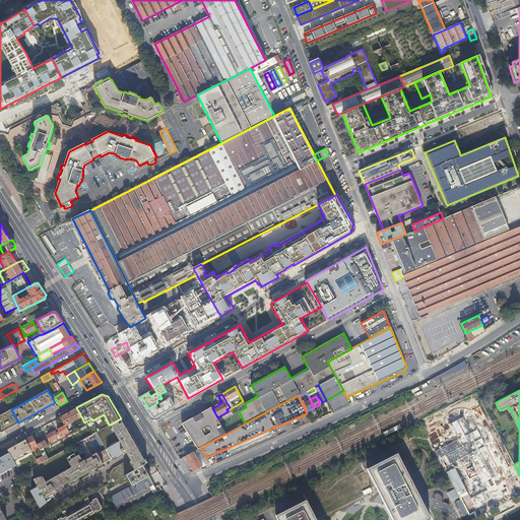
[(155,415),(174,406),(170,399),(169,398),(159,403),(160,406),(159,407),(159,406),(157,406),(156,403),(148,408),(152,415),(154,415),(155,415)]
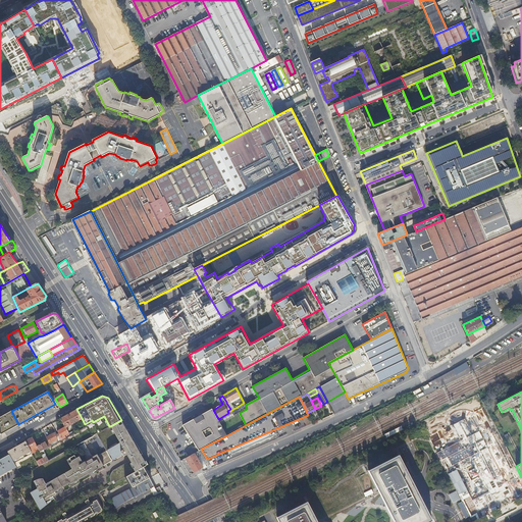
[(82,418),(76,409),(60,418),(65,426),(65,427),(82,418)]
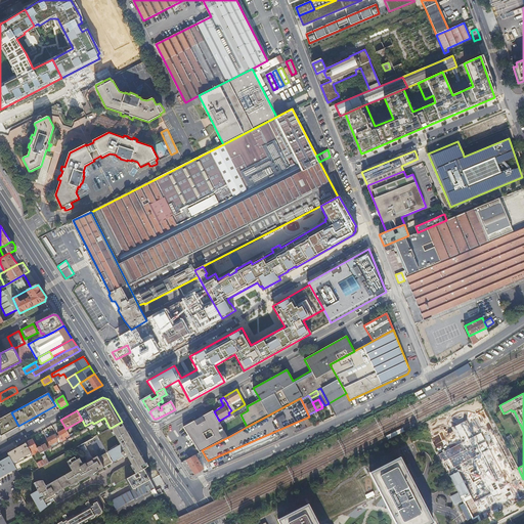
[(183,427),(200,452),(202,450),(228,437),(221,425),(219,421),(214,411),(213,410),(183,427)]
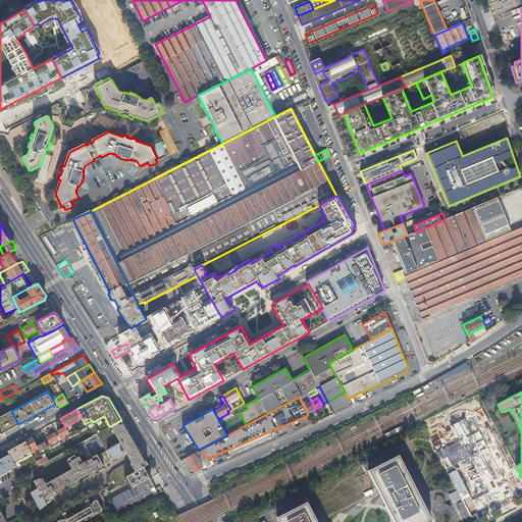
[(18,424),(11,411),(0,416),(0,432),(1,434),(18,424)]
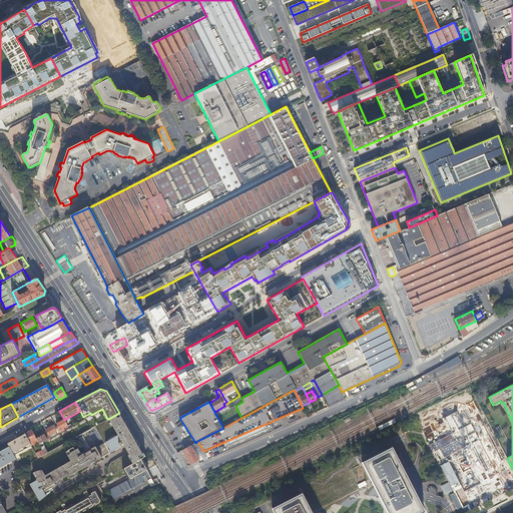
[(216,416),(229,409),(227,405),(224,406),(214,412),(216,416)]
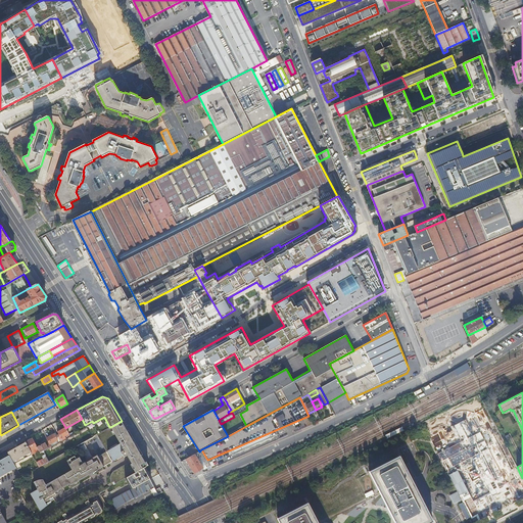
[(129,458),(131,461),(132,464),(131,465),(135,472),(145,467),(147,466),(140,452),(128,431),(122,421),(110,427),(121,443),(128,455),(129,458)]
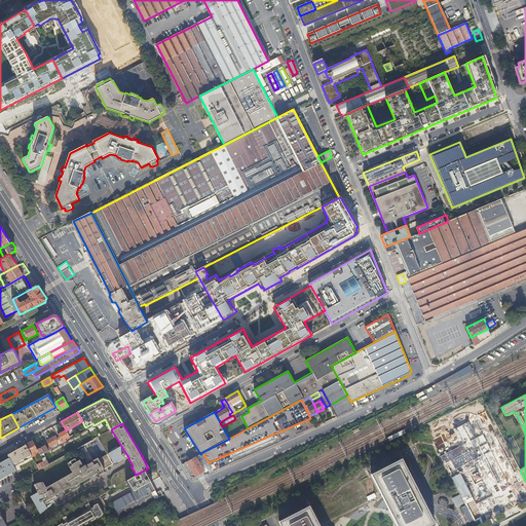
[(60,437),(58,438),(62,444),(71,439),(69,437),(69,435),(66,430),(66,429),(59,434),(60,437)]
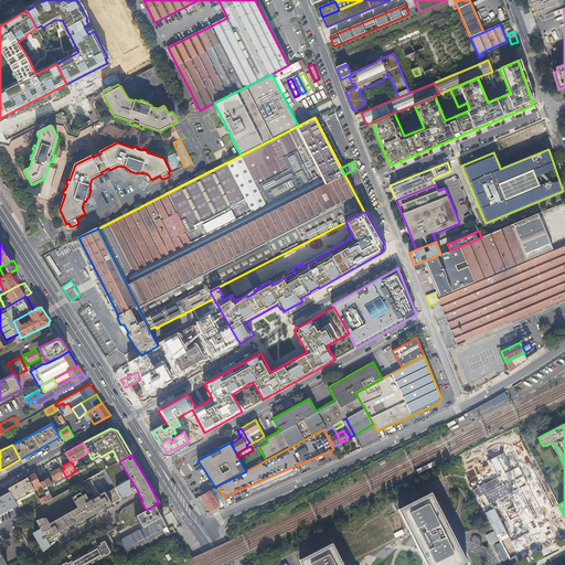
[(473,489),(482,507),(510,492),(513,499),(511,500),(513,504),(515,503),(531,533),(548,523),(519,466),(473,489)]
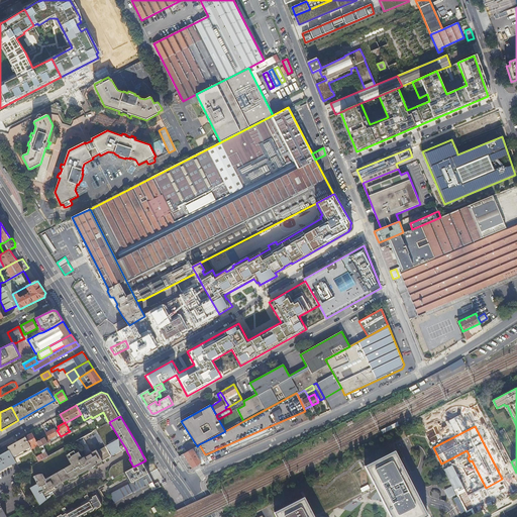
[(56,427),(54,428),(58,435),(49,439),(52,441),(57,438),(61,436),(57,430),(56,427)]
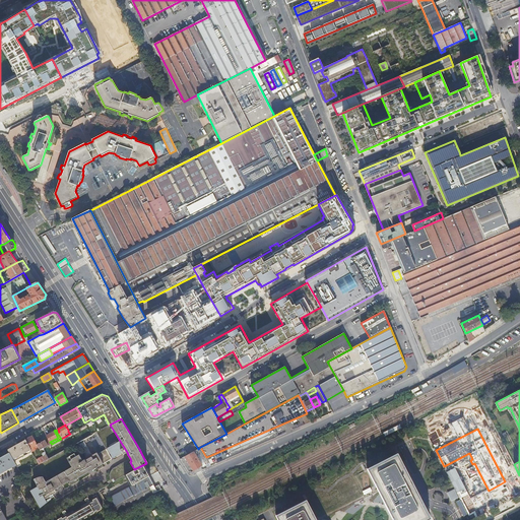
[(50,442),(58,438),(54,431),(46,436),(48,439),(50,442)]
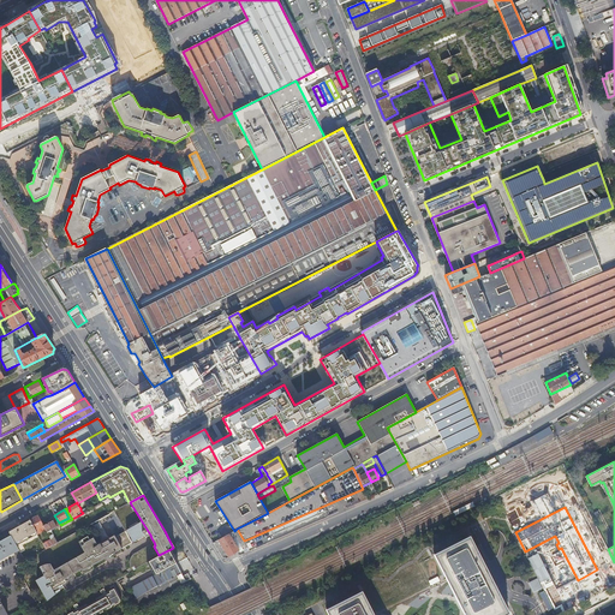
[(37,533),(39,535),(46,530),(43,526),(39,515),(33,519),(30,520),(37,533)]
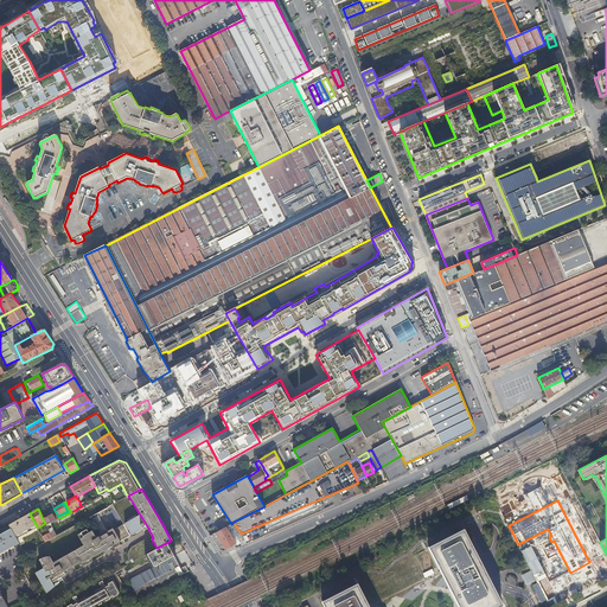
[(43,519),(45,523),(48,525),(51,524),(61,518),(58,516),(56,512),(43,519)]
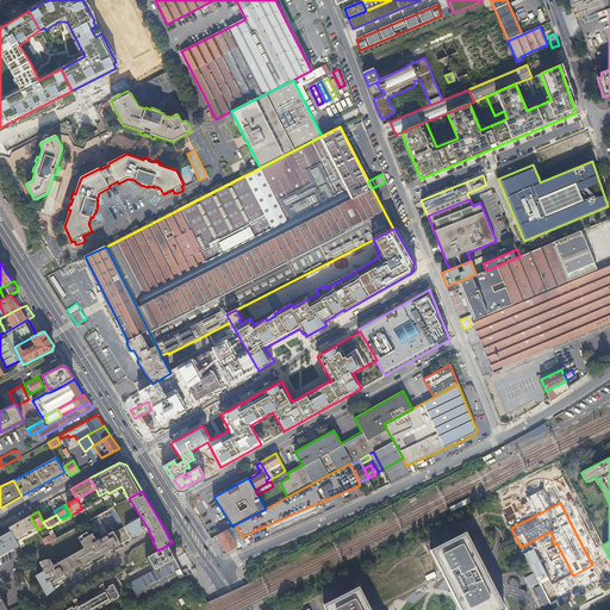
[(10,528),(16,540),(37,529),(30,516),(10,528)]
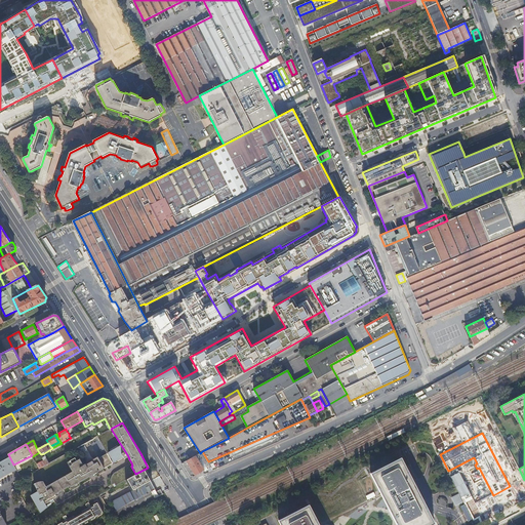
[(128,456),(121,445),(102,456),(107,467),(113,463),(114,465),(128,456)]
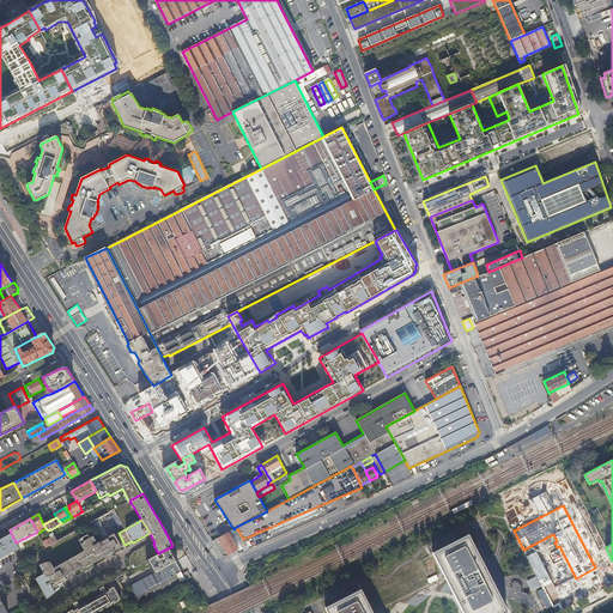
[(246,541),(243,539),(236,527),(234,529),(212,540),(222,556),(225,557),(238,548),(230,534),(234,532),(241,544),(246,541)]
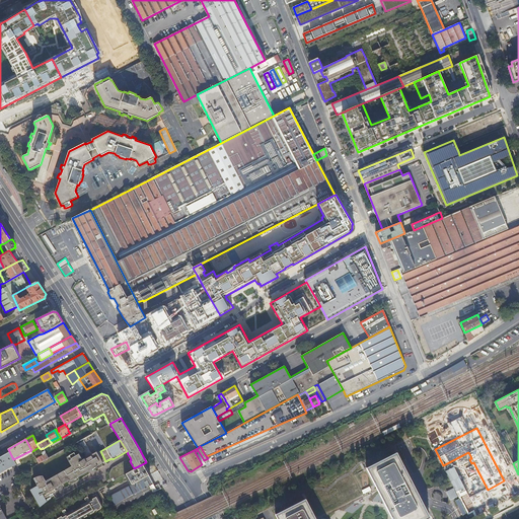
[(41,501),(43,505),(47,501),(46,500),(54,495),(53,493),(56,491),(56,490),(55,489),(60,486),(68,480),(69,480),(71,482),(78,476),(92,469),(101,463),(105,461),(100,451),(98,452),(97,451),(82,459),(79,453),(76,455),(74,452),(69,455),(71,458),(68,460),(71,465),(46,480),(43,475),(42,475),(41,475),(40,475),(39,475),(38,475),(36,476),(35,476),(34,476),(39,483),(36,484),(38,486),(33,488),(34,489),(31,491),(33,495),(35,495),(40,502),(41,501)]
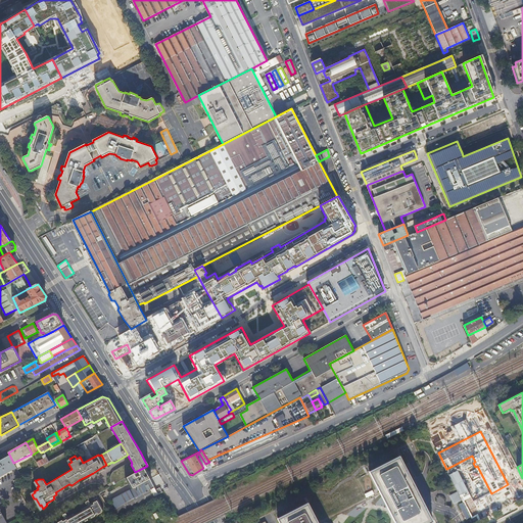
[(0,476),(16,468),(13,463),(9,456),(0,461),(0,476)]
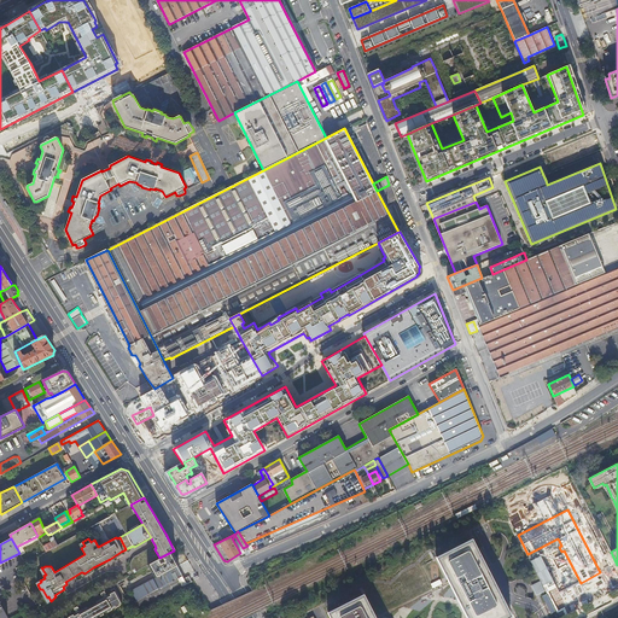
[(506,617),(512,616),(472,538),(437,557),(467,617),(506,617)]
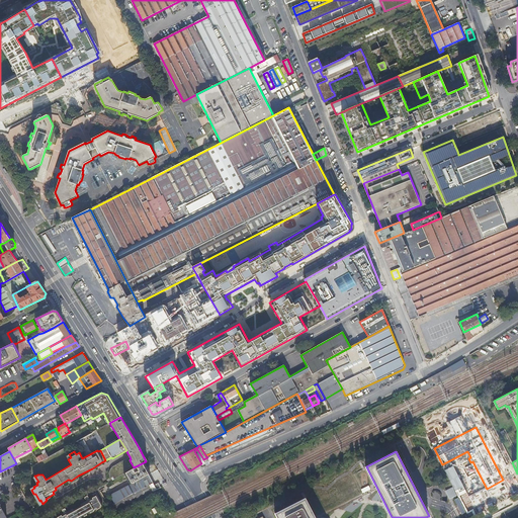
[(210,453),(205,455),(207,457),(210,463),(214,461),(210,453)]
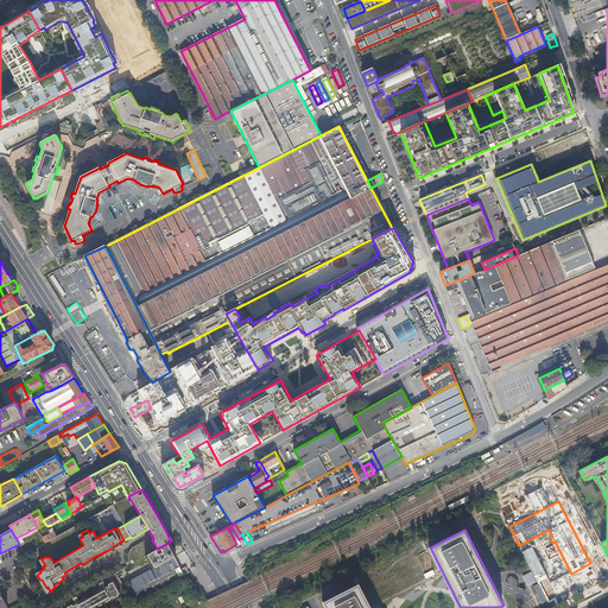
[(145,556),(157,549),(152,540),(153,539),(152,536),(135,545),(132,548),(131,549),(130,550),(128,552),(128,553),(128,555),(128,557),(128,559),(130,562),(132,559),(134,563),(145,556)]
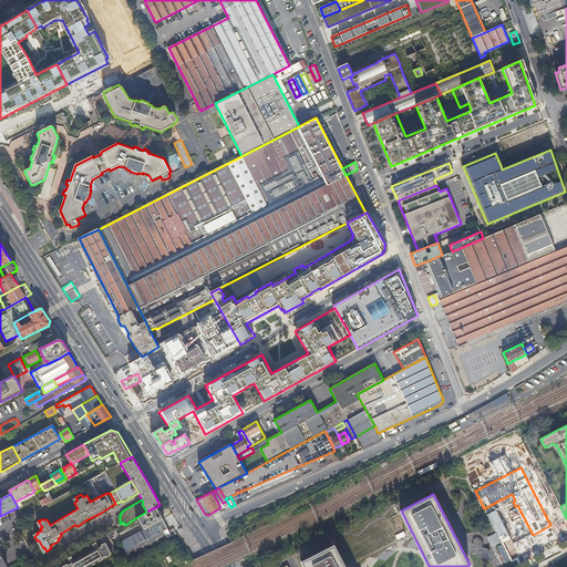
[(161,512),(157,506),(146,512),(135,518),(142,531),(162,518),(164,518),(161,512)]
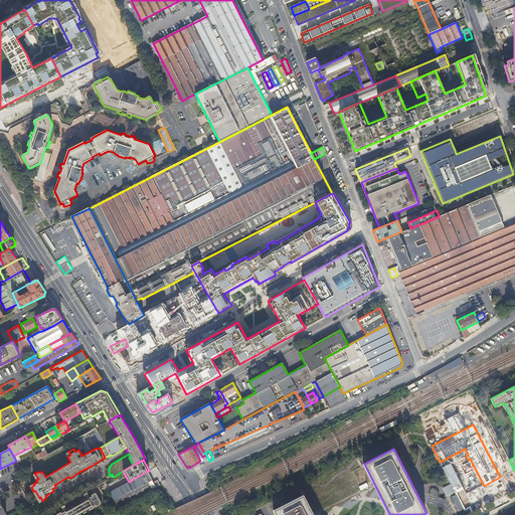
[(156,487),(160,485),(158,481),(154,483),(151,477),(147,471),(129,482),(110,492),(114,500),(111,502),(115,509),(156,487)]
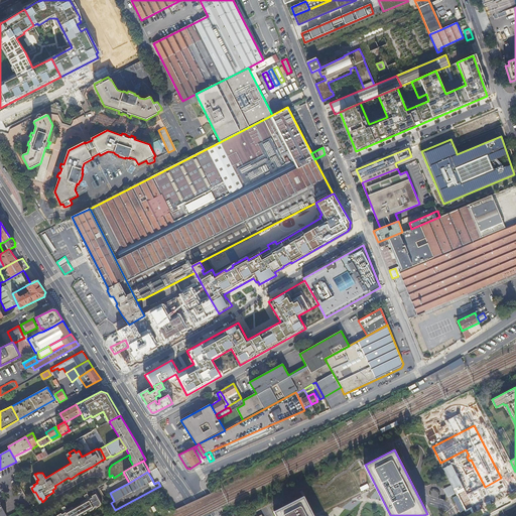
[(443,488),(446,497),(453,496),(448,487),(443,488)]
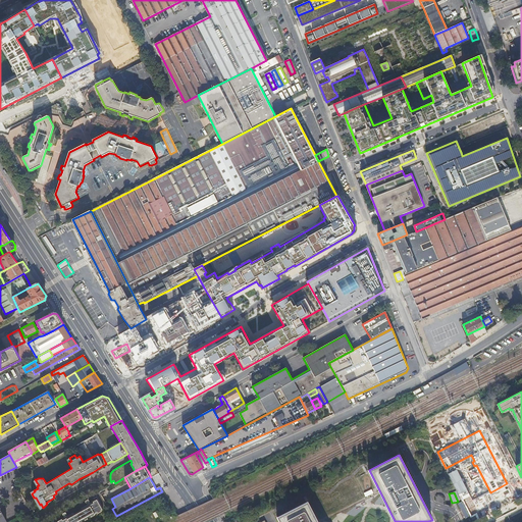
[(81,521),(105,509),(99,499),(94,502),(95,503),(64,520),(63,519),(58,521),(81,521)]
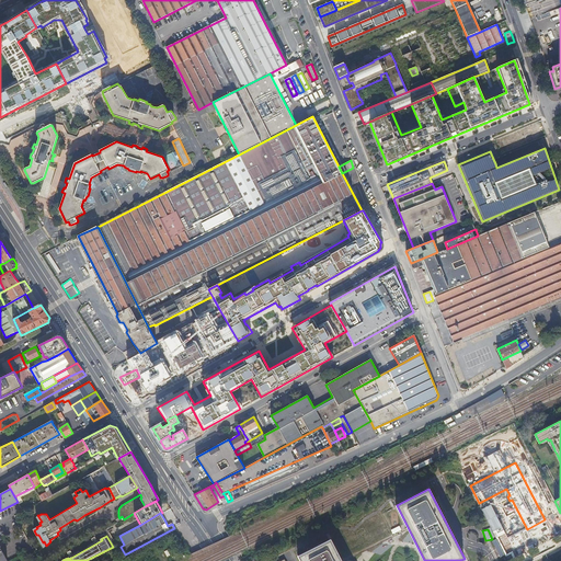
[(496,538),(492,540),(501,557),(505,554),(496,538)]
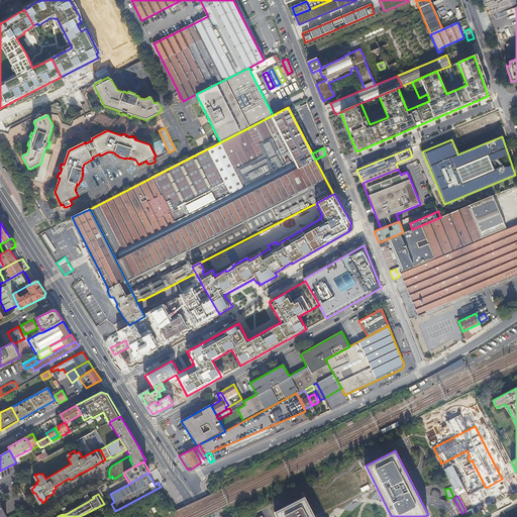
[(314,516),(304,497),(275,512),(277,516),(314,516)]
